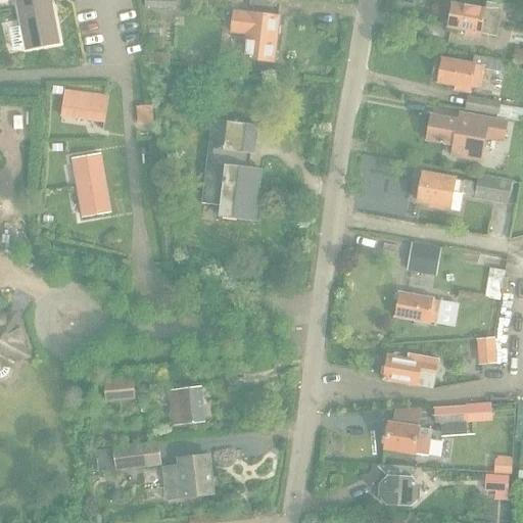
[(15,0),(26,50),(59,43),(51,0),(15,0)]
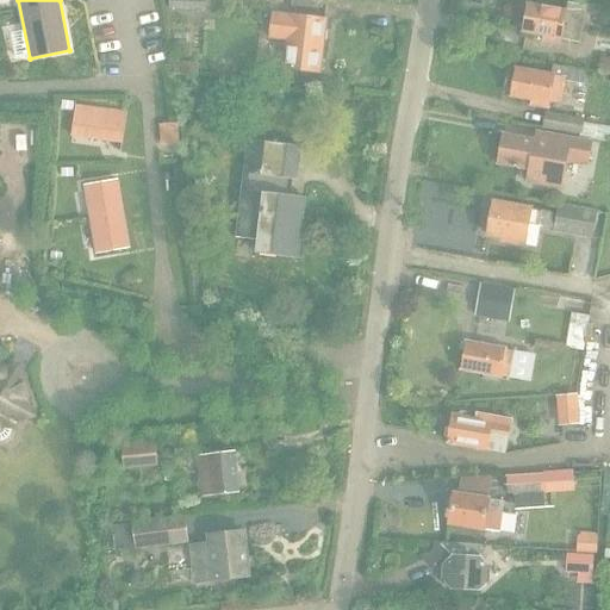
[(168,0),(169,8),(206,10),(206,0),(168,0)]
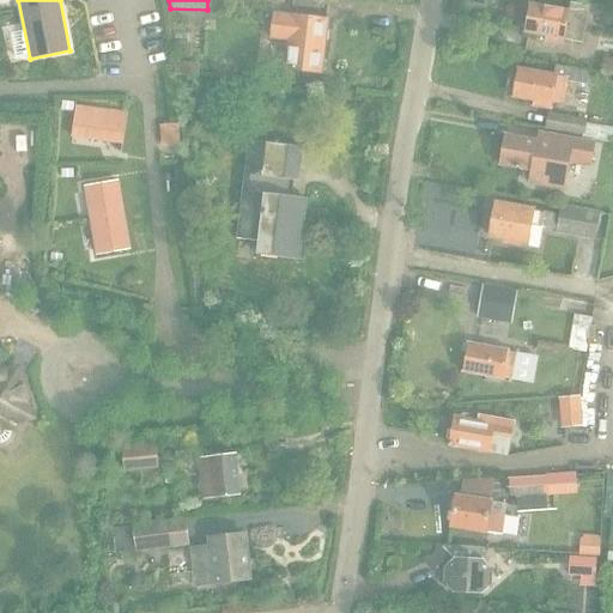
[(574,41),(584,43),(590,5),(570,1),(569,13),(527,6),(522,34),(542,37),(541,44),(558,48),(559,41),(572,43),(574,41)]
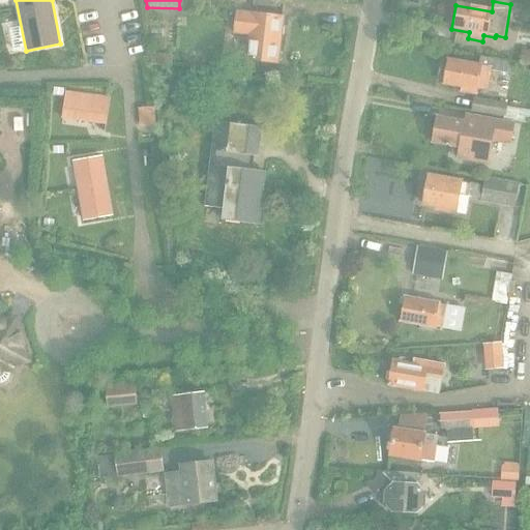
[(245,60),(276,63),(283,17),(236,10),(233,34),(248,36),(245,60)]
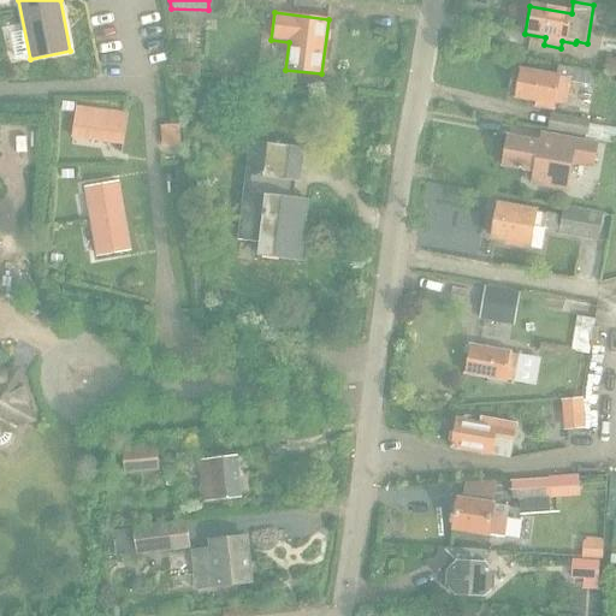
[(615,58),(606,57),(604,73),(615,76),(615,58)]
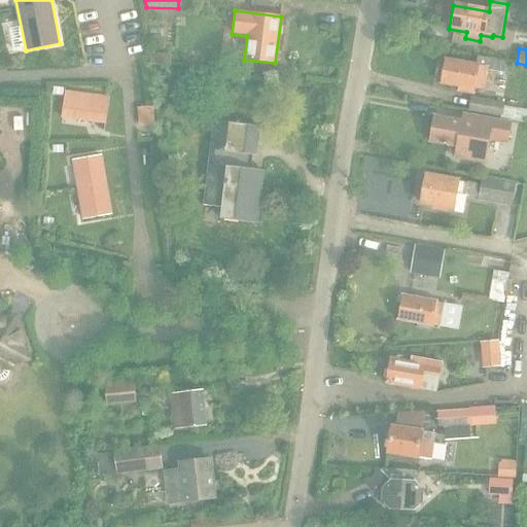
[(486,69),(508,73),(511,63),(478,56),(476,66),(443,61),(438,84),(456,88),(455,94),(469,96),(470,91),(482,93),(486,69)]
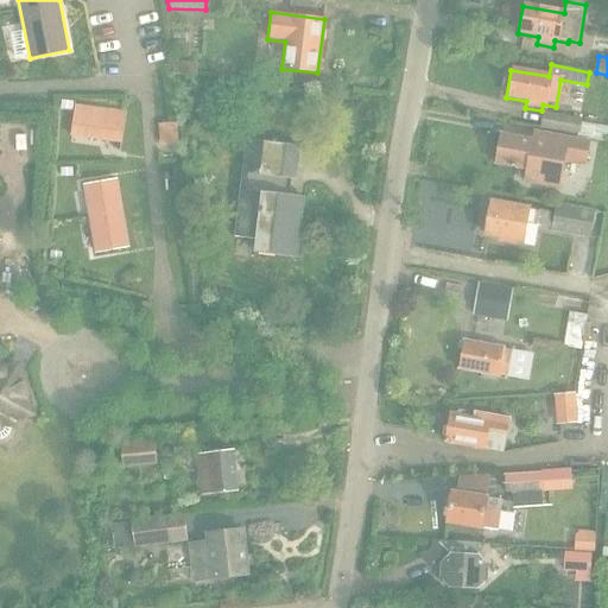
[(71,134),(120,141),(125,113),(75,105),(71,134)]
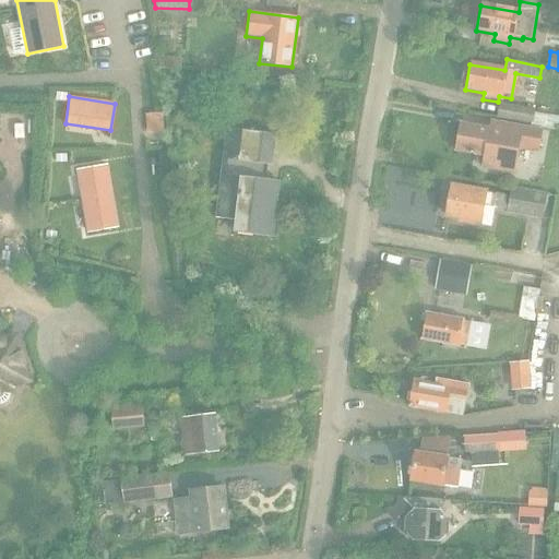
[(531,126),(558,130),(558,125),(558,116),(535,113),(535,108),(499,102),(497,118),(531,125),(531,126)]
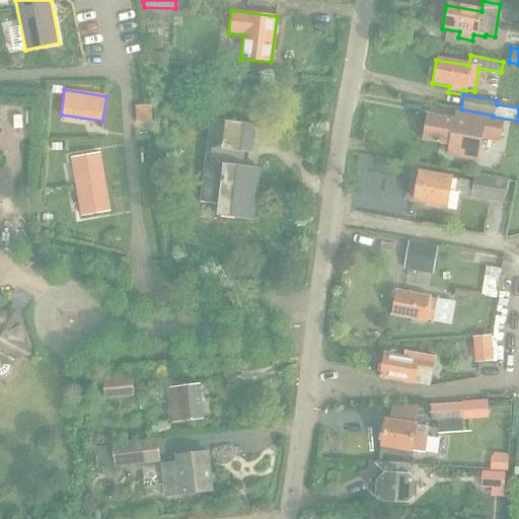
[(139,122),(149,121),(148,107),(138,108),(139,122)]
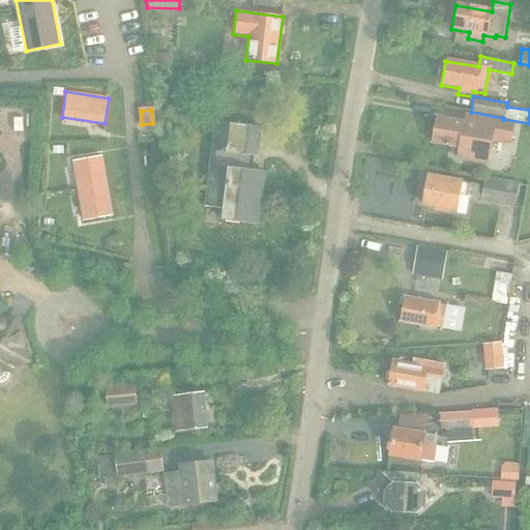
[(478,125),(467,123),(467,122),(439,116),(434,142),(461,147),(459,158),(488,165),(493,140),(510,144),(514,127),(479,120),(478,125)]
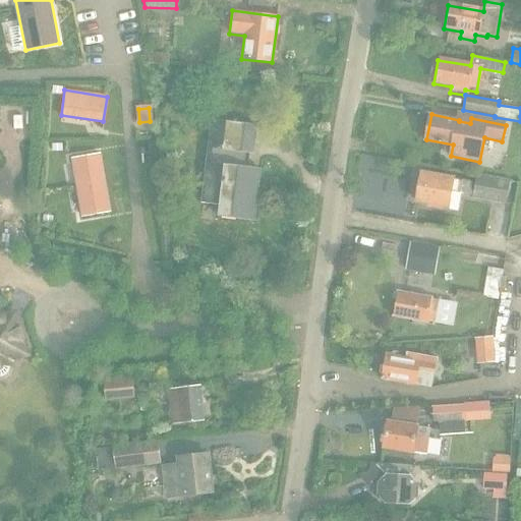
[(247,153),(252,154),(255,127),(211,121),(200,200),(215,203),(214,216),(251,220),(252,207),(254,207),(258,170),(245,169),(247,153)]
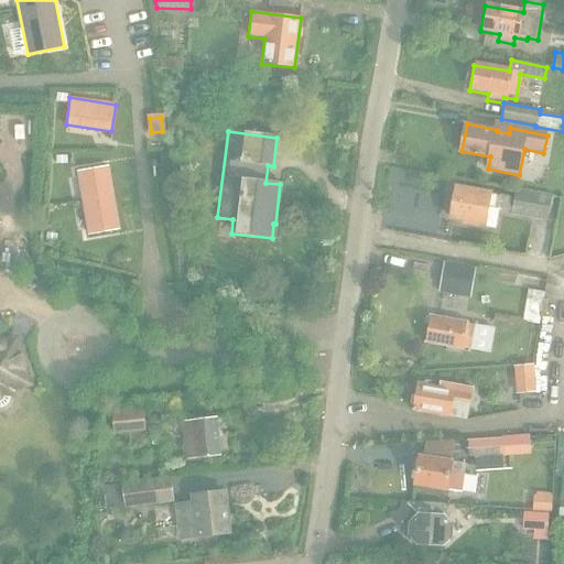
[(77,173),(87,234),(118,228),(108,167),(77,173)]
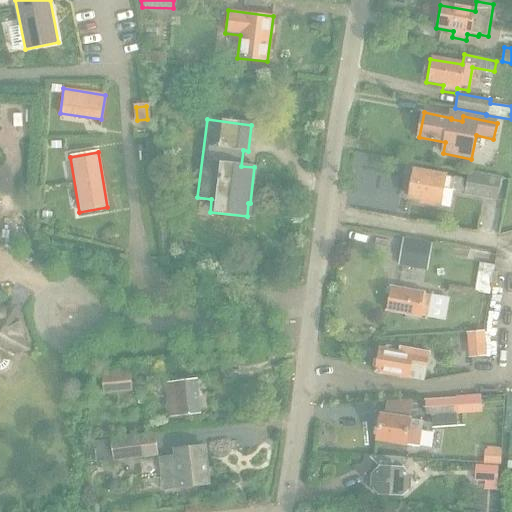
[(454,177),(415,170),(409,200),(450,208),(454,189),(464,191),(466,179),(454,177)]
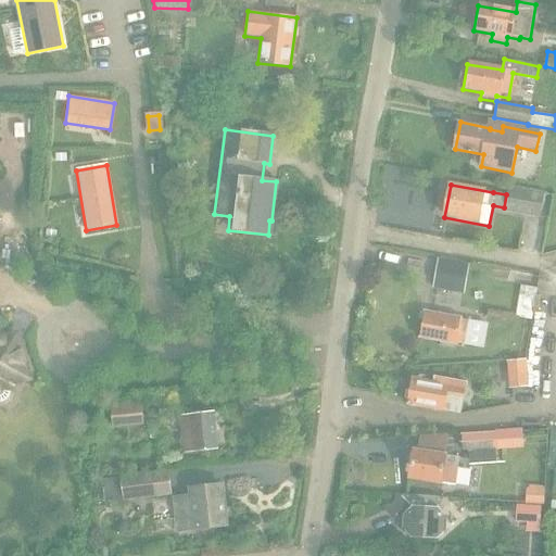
[(539,216),(550,217),(554,196),(508,188),(504,211),(539,217),(539,216)]
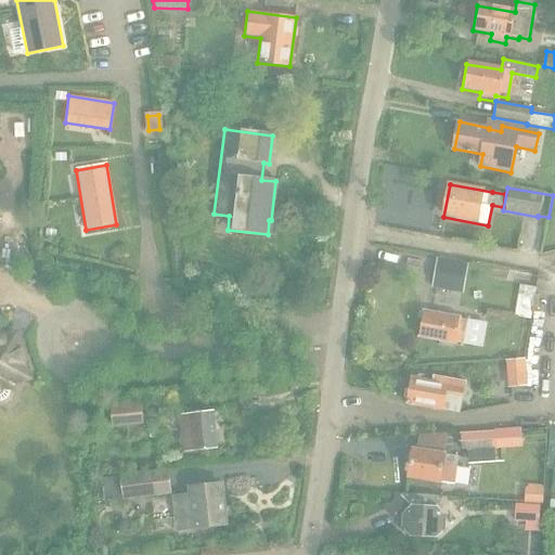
[(437,260),(433,286),(460,291),(465,265),(437,260)]
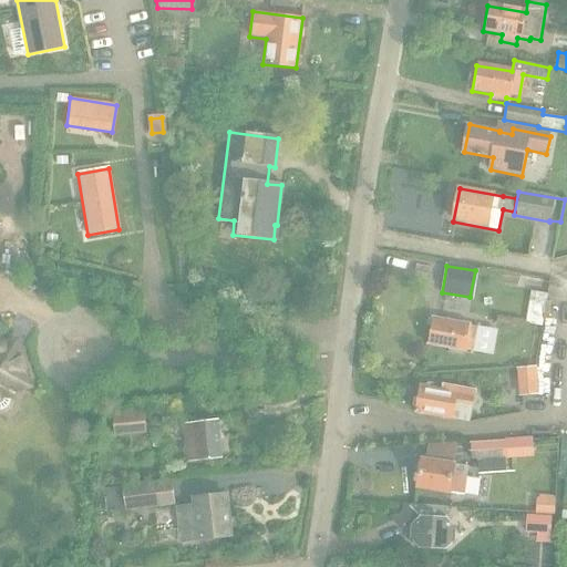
[(526,322),(543,326),(548,292),(532,290),(526,322)]
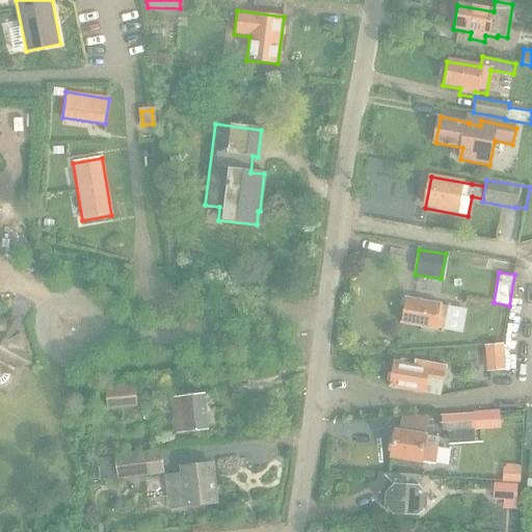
[(433,328),(445,330),(449,308),(405,299),(400,325),(420,328),(420,333),(432,335),(433,328)]
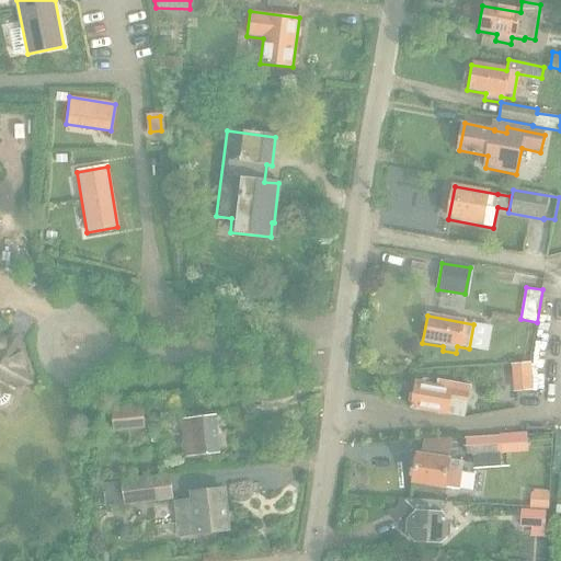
[(16,345),(8,341),(3,342),(2,341),(2,340),(1,339),(0,339),(0,338),(0,405),(2,405),(7,403),(10,400),(11,396),(11,391),(8,380),(24,375),(16,345)]
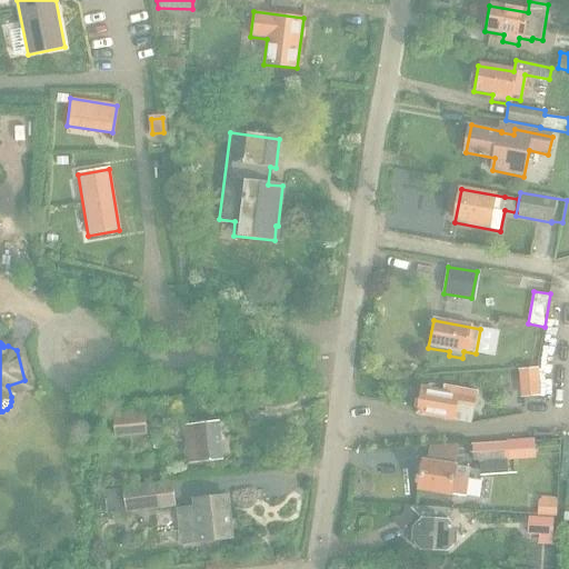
[(529,399),(538,399),(538,372),(518,371),(517,400),(521,400),(521,407),(529,407),(529,399)]
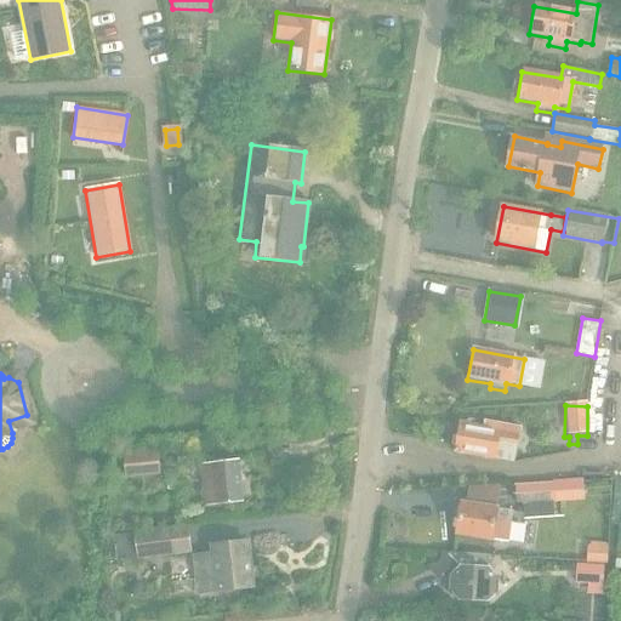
[(510,462),(516,428),(482,422),(482,427),(457,423),(453,451),(510,462)]
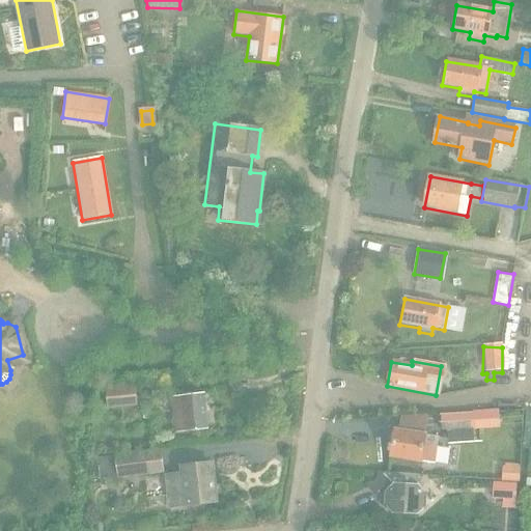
[(137,407),(135,388),(105,390),(106,409),(137,407)]
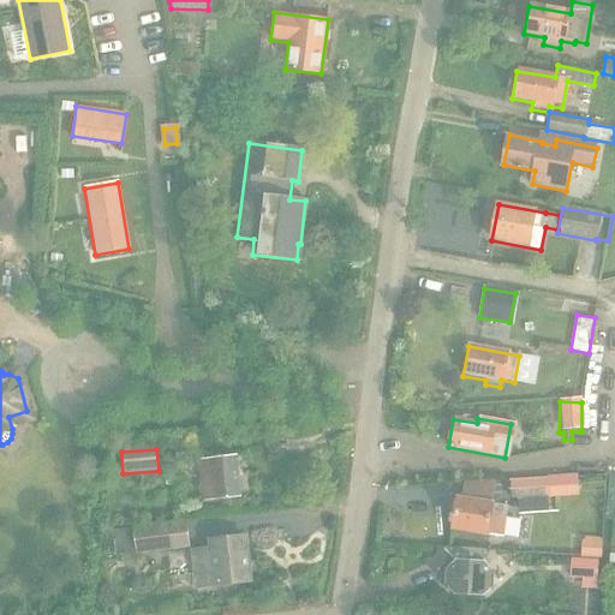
[(197,460),(199,500),(239,496),(236,457),(197,460)]
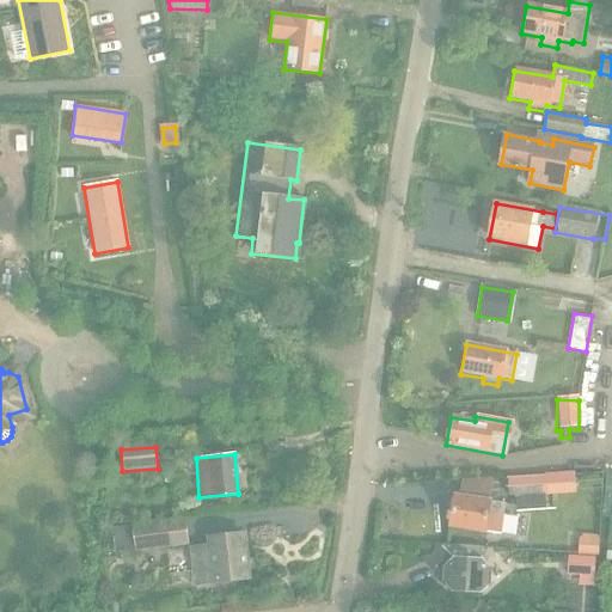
[(515,506),(546,502),(545,495),(576,493),(575,471),(545,473),(545,475),(508,477),(509,495),(515,495),(515,506)]
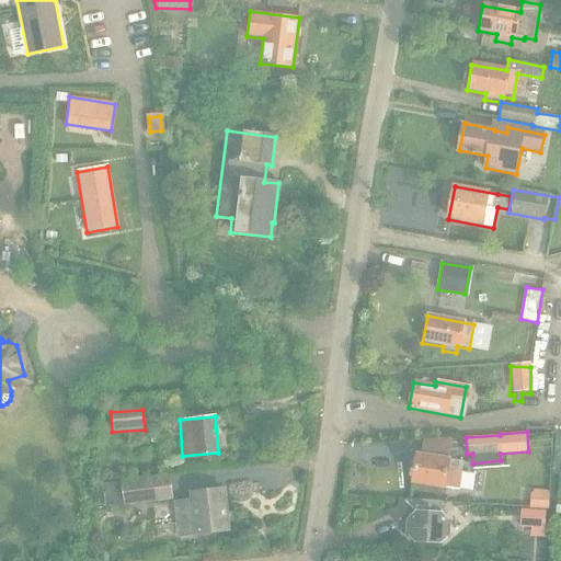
[(443,484),(458,487),(461,461),(415,455),(412,482),(443,487),(443,484)]
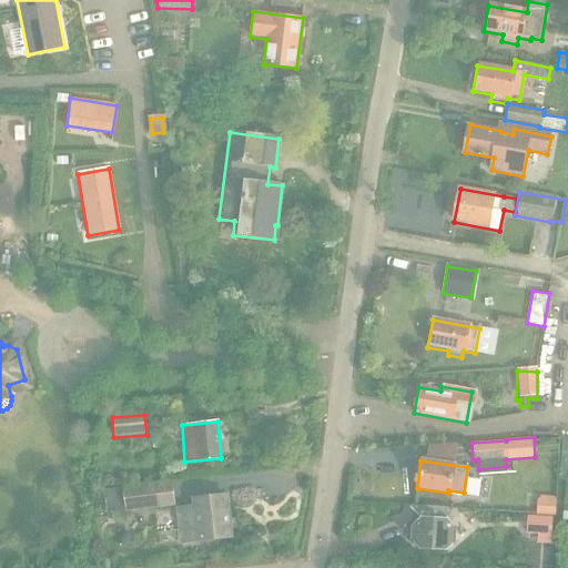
[(166,483),(148,485),(150,509),(168,507),(166,483)]
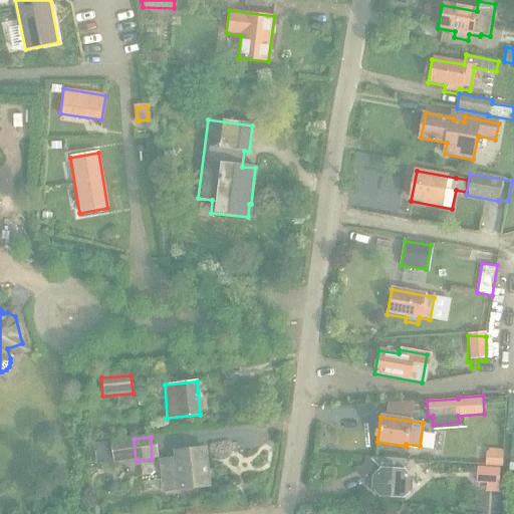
[(112,458),(110,442),(95,445),(97,460),(112,458)]
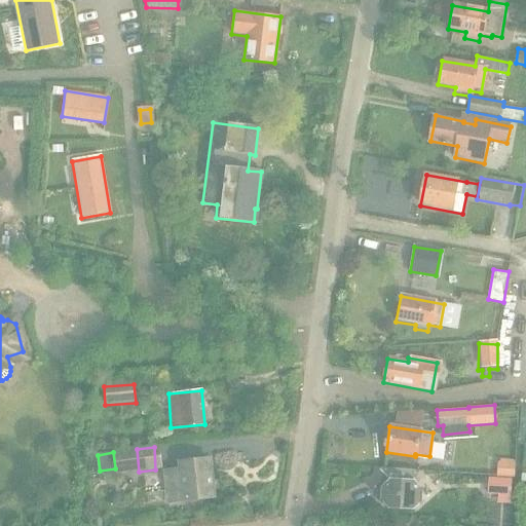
[(175,467),(178,502),(217,498),(213,456),(177,460),(178,467),(175,467)]
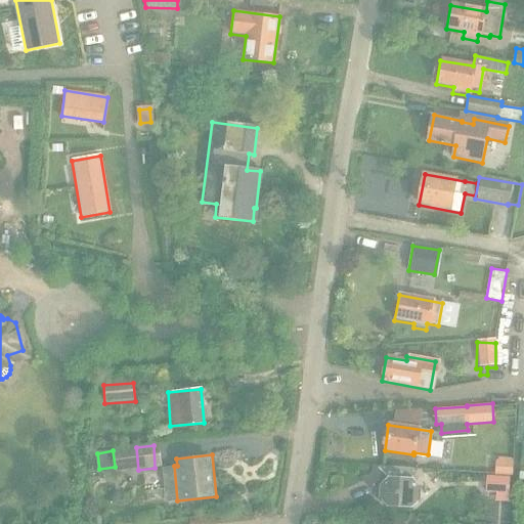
[(408,508),(409,509),(417,501),(418,485),(410,477),(411,468),(382,467),(382,471),(387,477),(381,483),(380,499),(386,507),(408,508)]
